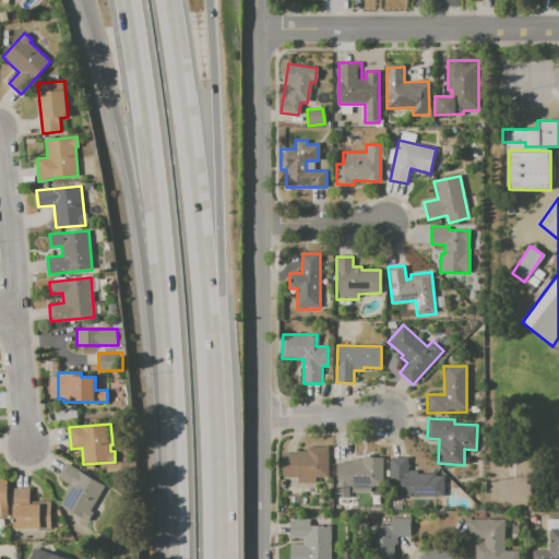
[(284,453),(298,453),(298,451),(308,451),(308,448),(329,448),(329,476),(317,476),(317,483),(298,483),(298,477),(284,477),(284,453)]
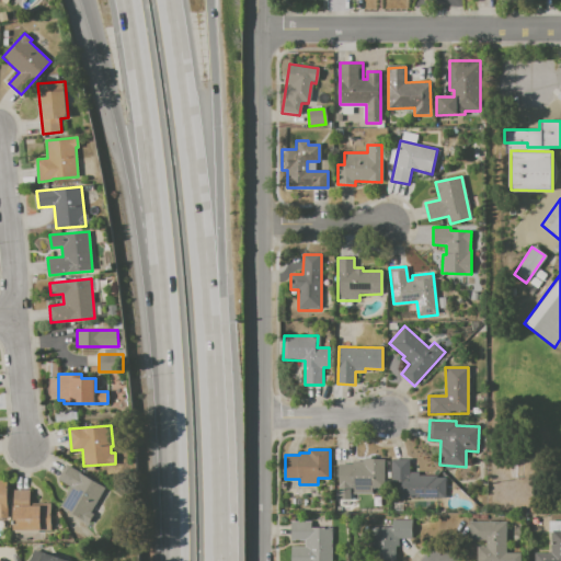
[(384,459),(384,489),(373,489),(373,494),(353,494),(353,489),(350,489),(350,499),(339,499),(339,464),(353,464),(353,460),(363,460),(363,459),(384,459)]
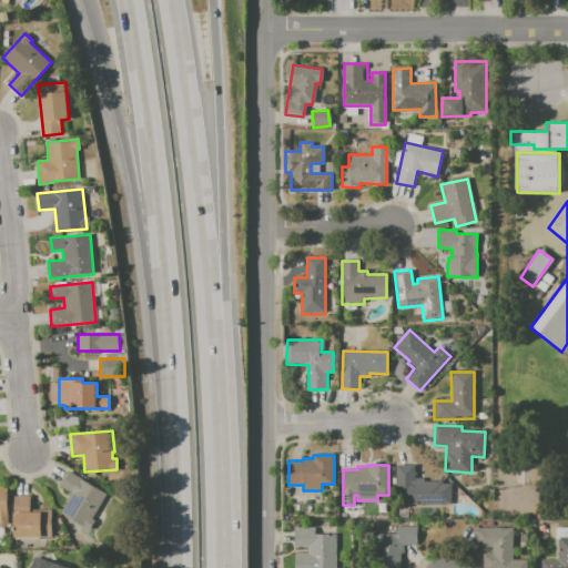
[(396,465),(415,465),(415,478),(424,478),(424,482),(443,482),(443,484),(452,484),(452,504),(396,504),(396,465)]
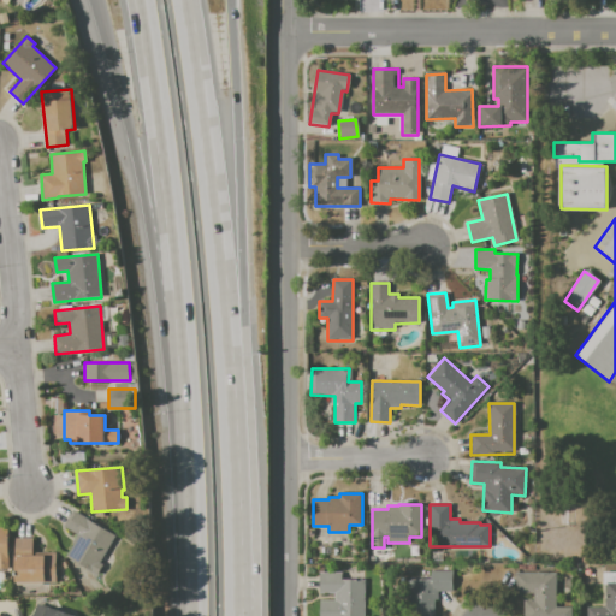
[(561,507),(560,525),(573,525),(574,507),(561,507)]
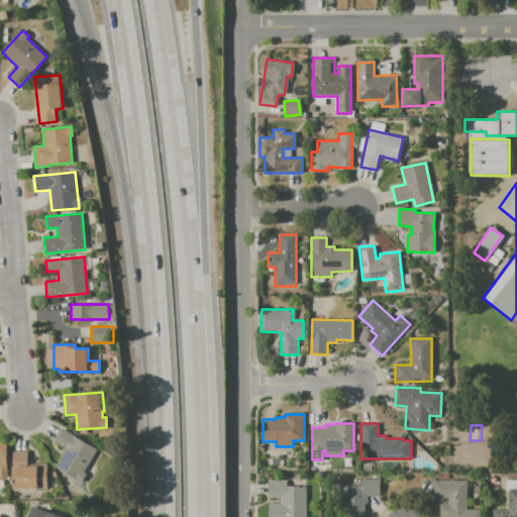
[(62,428),(97,449),(77,481),(56,469),(63,456),(61,456),(65,448),(54,442),(62,428)]
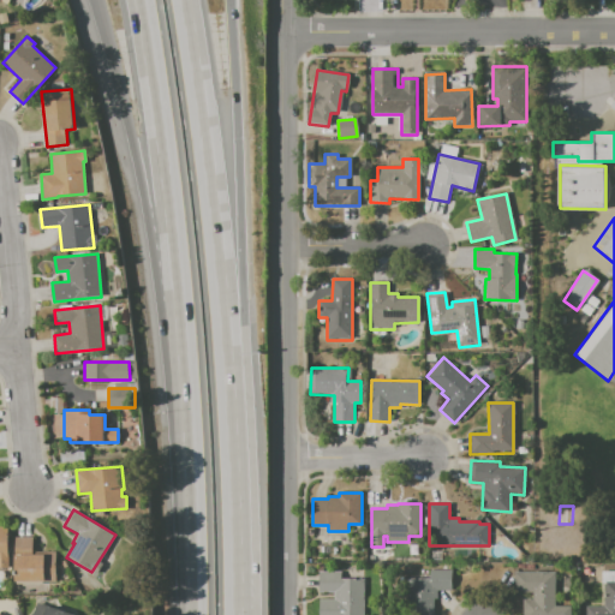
[(16,550),(16,537),(34,537),(34,549),(16,550)]
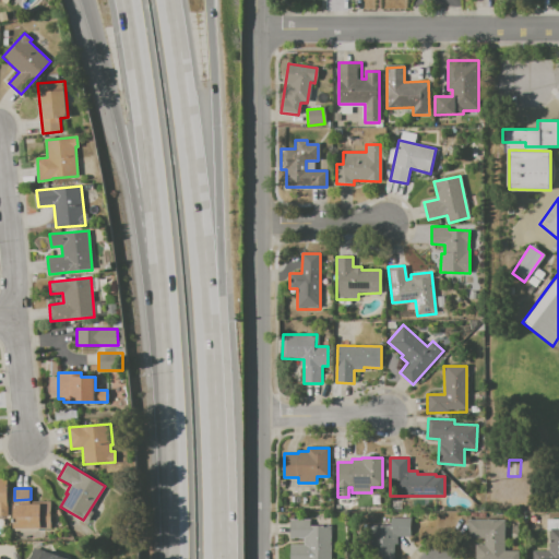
[(15,527),(15,504),(42,504),(42,501),(51,501),(51,527),(15,527)]
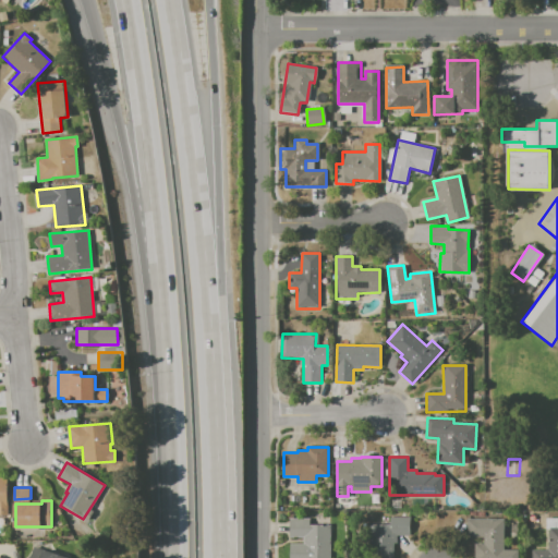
[(532,557),(532,550),(548,550),(548,529),(557,529),(557,517),(557,557),(532,557)]
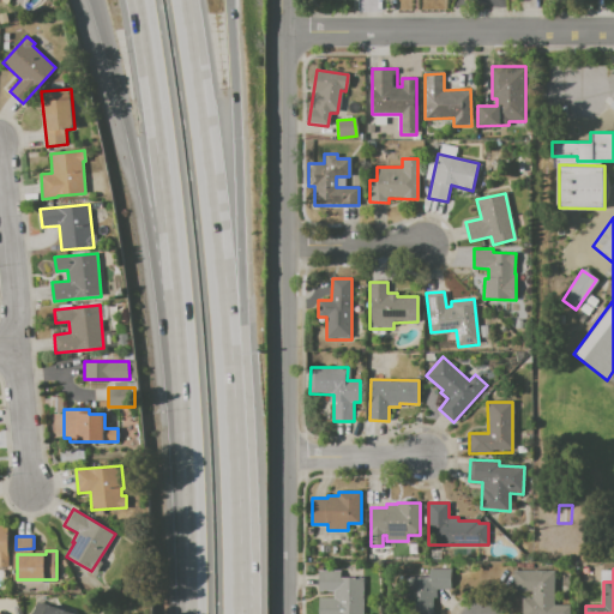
[(318,571),(342,570),(342,577),(362,577),(362,613),(319,613),(319,599),(333,597),(333,591),(319,591),(318,571)]
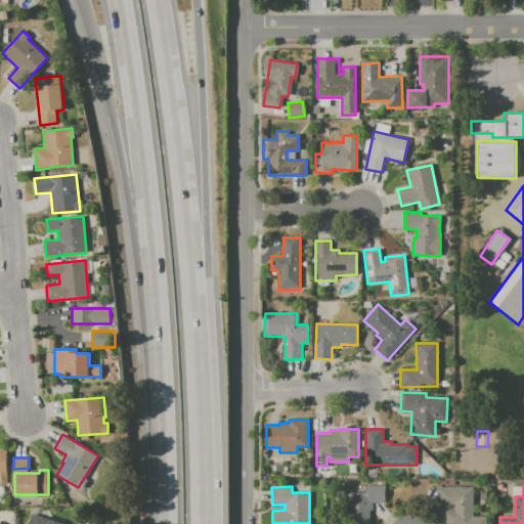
[(347,523),(348,492),(366,493),(366,486),(386,486),(386,505),(370,505),(369,523),(347,523)]
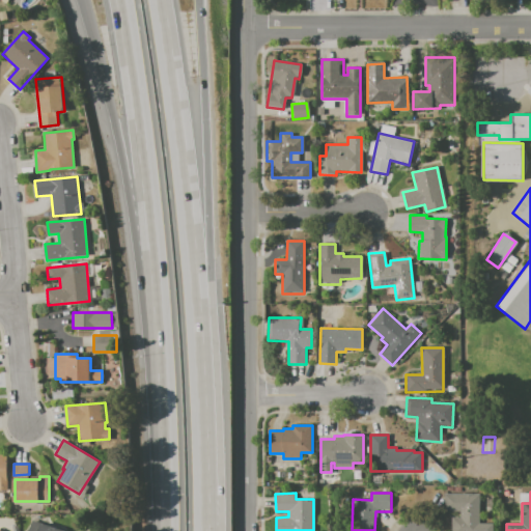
[(444,494),(479,495),(478,523),(494,523),(494,530),(451,530),(451,521),(460,521),(460,511),(444,511),(444,494)]
